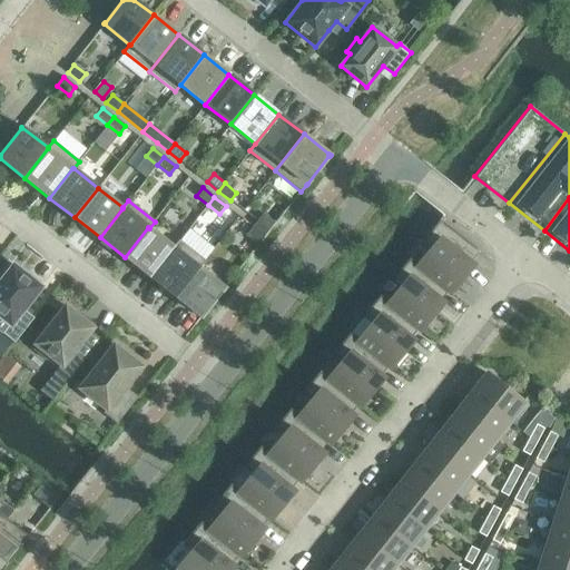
[(266,234),(274,223),(263,214),(254,224),(266,234)]
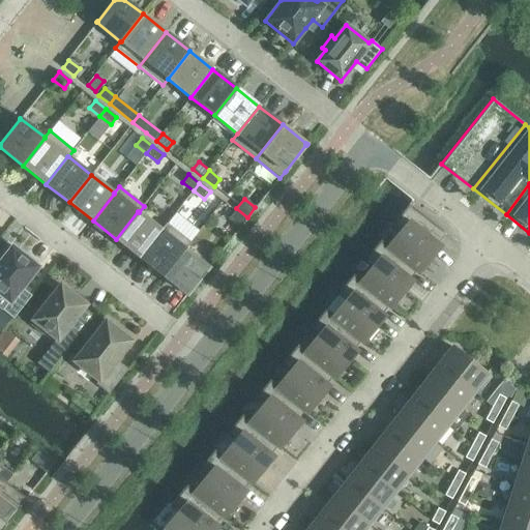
[(388,245),(380,240),(379,241),(416,271),(418,273),(440,245),(438,244),(445,234),(408,205),(392,225),(401,230),(388,245)]
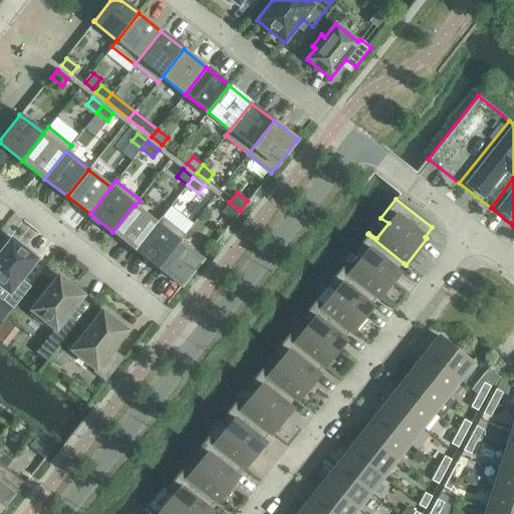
[(232,220),(240,211),(229,202),(222,212),(232,220)]
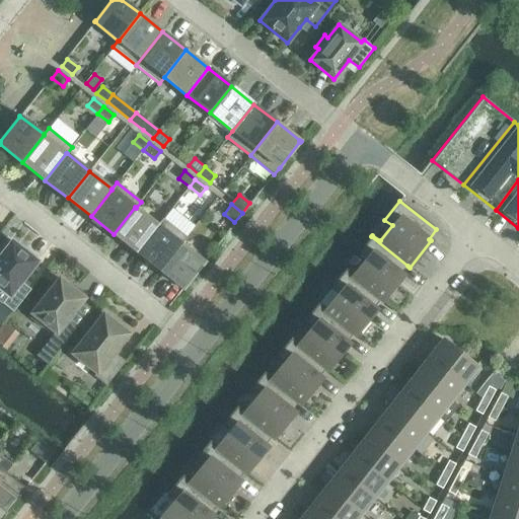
[(158,225),(157,225),(136,208),(135,207),(114,234),(137,252),(158,225)]
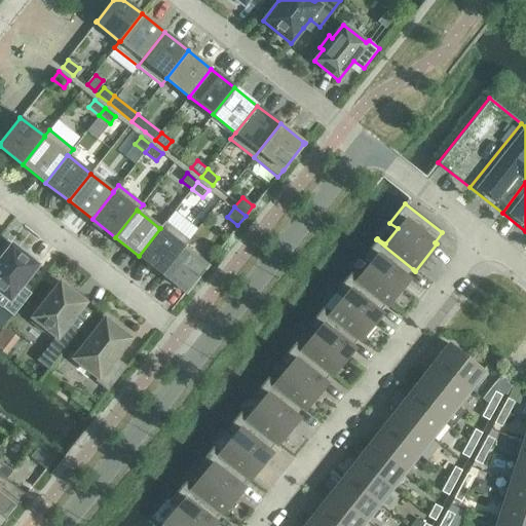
[(175,212),(168,222),(191,236),(197,226),(175,212)]
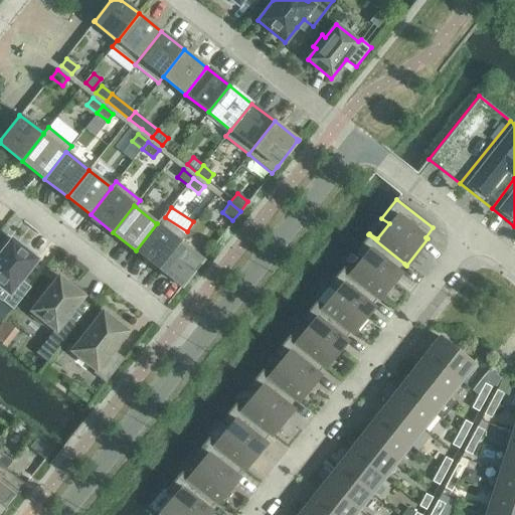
[(136,250),(158,269),(179,241),(180,242),(185,235),(161,217),(156,223),(157,223),(136,250)]
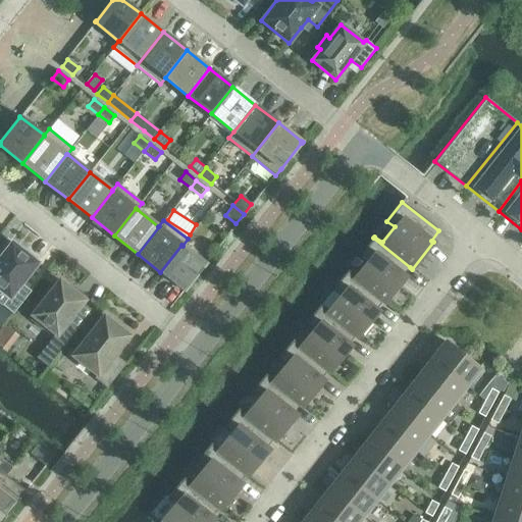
[(410,267),(373,238),(360,255),(367,261),(355,276),(348,270),(346,273),(382,302),(384,304),(406,276),(404,275),(410,267)]
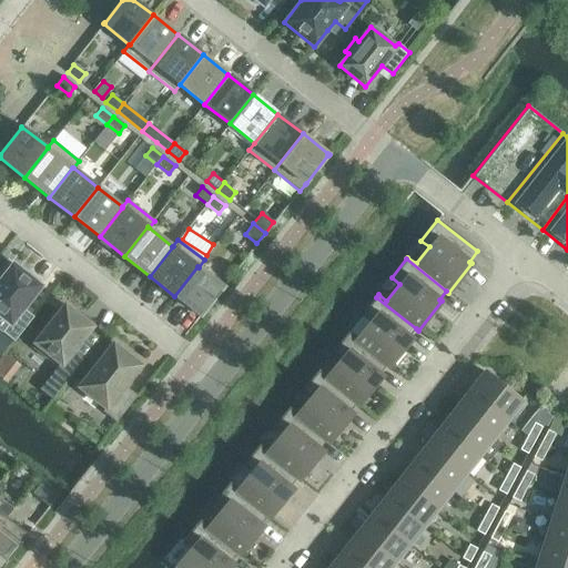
[(41,286),(13,264),(11,266),(9,265),(0,275),(0,276),(2,279),(0,280),(0,330),(14,342),(33,317),(23,308),(41,286)]
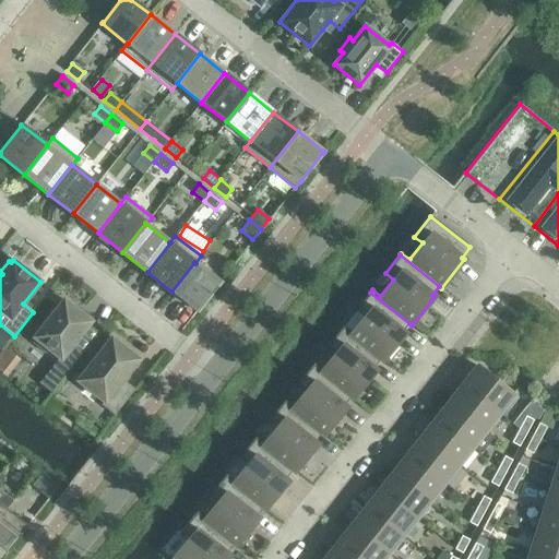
[(194,262),(171,292),(198,311),(199,310),(198,310),(219,284),(221,283),(195,263),(194,262)]
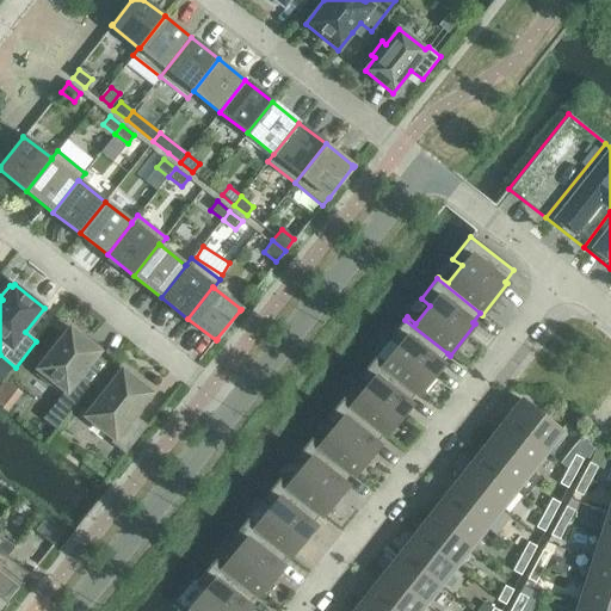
[(448,353),(405,320),(389,339),(397,346),(383,364),(375,357),(372,359),(415,394),(418,395),(443,364),(440,362),(448,353)]
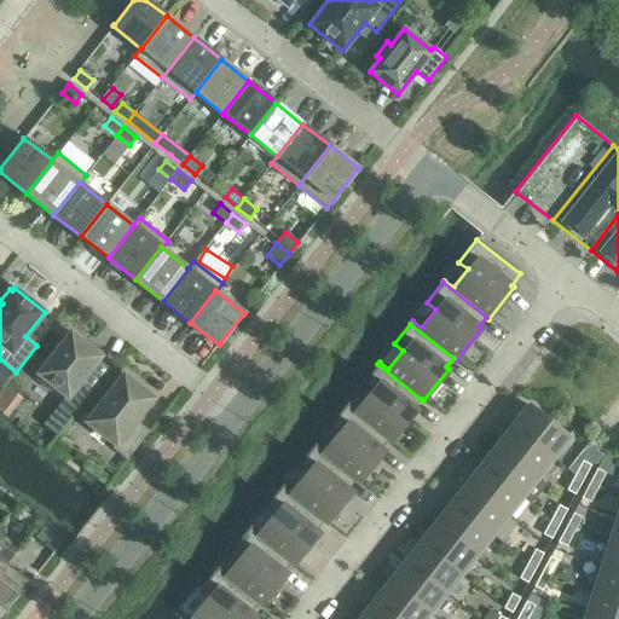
[(70,333),(38,374),(40,376),(36,380),(51,392),(55,388),(65,397),(44,424),(57,434),(92,391),(80,382),(100,357),(70,333)]
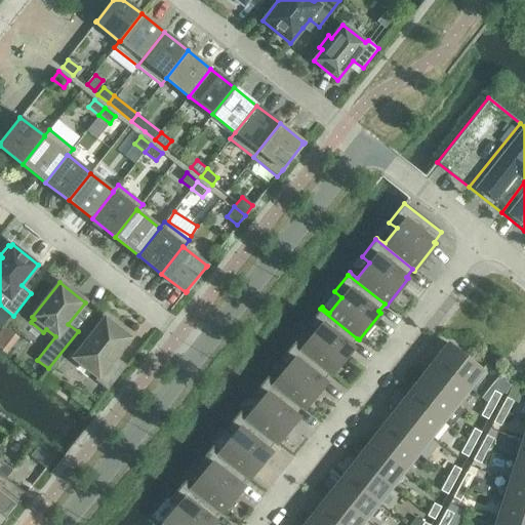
[(357,338),(320,309),(307,326),(314,332),(301,348),(294,341),(292,344),(329,373),(332,374),(353,348),(351,346),(357,338)]
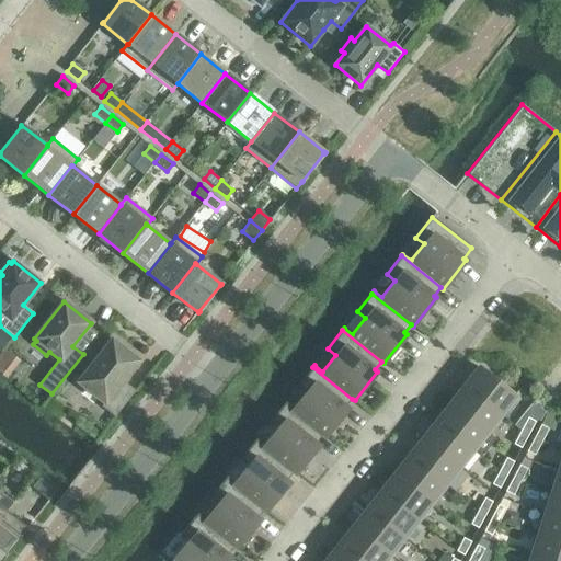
[(77,382),(104,403),(101,407),(115,416),(135,391),(123,381),(138,362),(139,363),(139,362),(111,339),(111,340),(111,341),(79,381),(78,380),(77,382)]
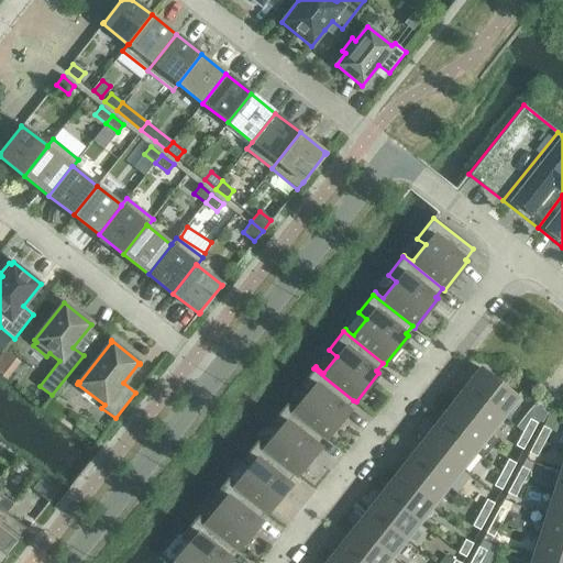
[(353,400),(313,368),(299,387),(308,394),(295,410),(286,404),(285,406),(323,437),(327,439),(350,410),(348,408),(353,400)]
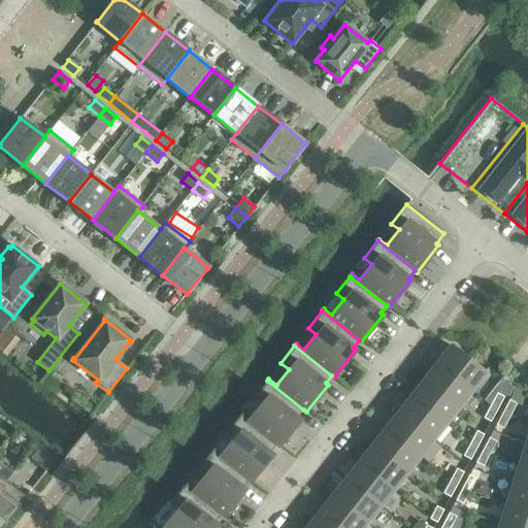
[(443,353),(436,362),(471,390),(485,372),(451,347),(444,355),(443,353)]
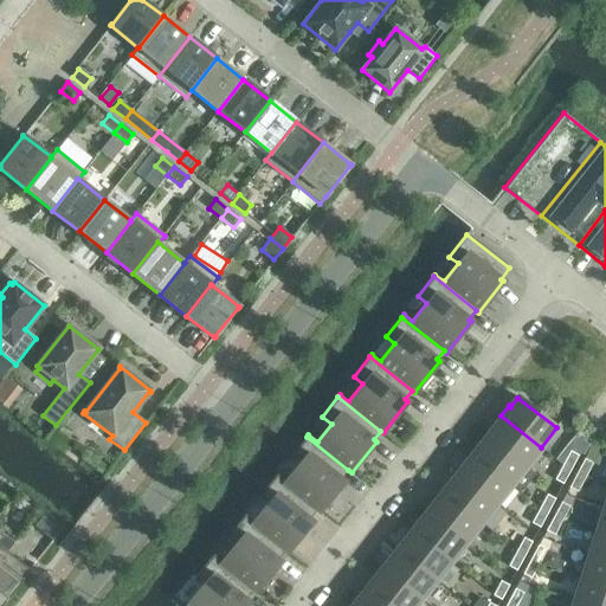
[(488,436),(526,466),(541,447),(501,416),(492,426),(494,427),(488,436)]
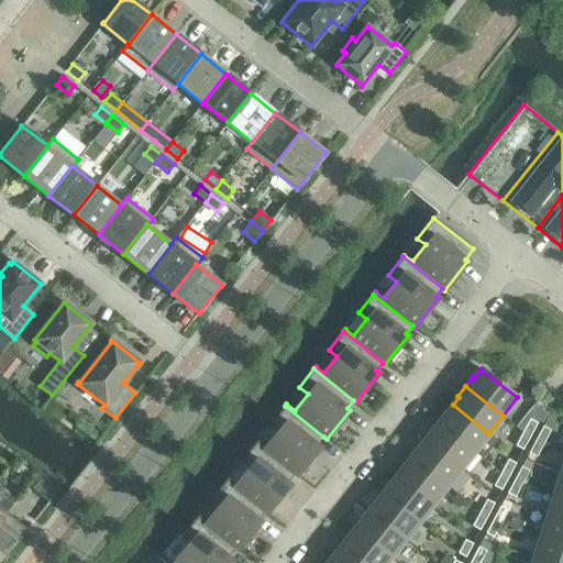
[(444,411),(437,421),(474,451),(488,433),(453,405),(446,414),(444,411)]
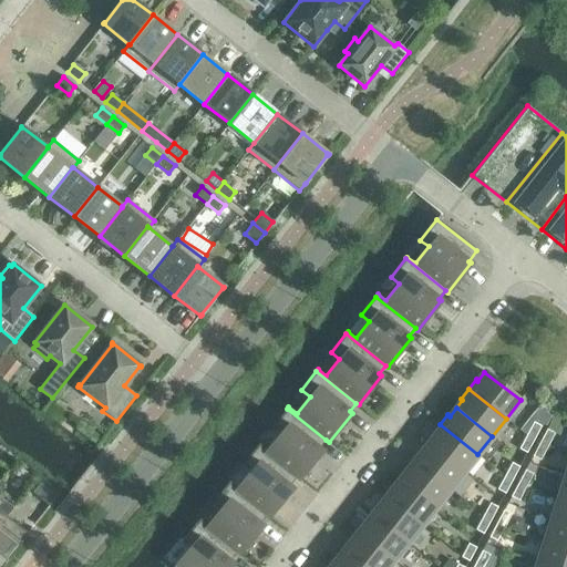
[(326,440),(287,409),(271,428),(280,434),(267,451),(258,444),(257,446),(297,477),(299,480),(322,451),(320,449),(326,440)]
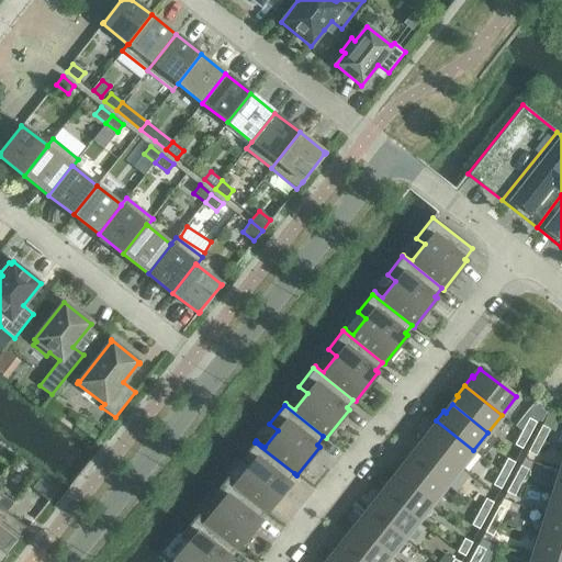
[(528,436),(536,423),(528,418),(521,431),(528,436)]
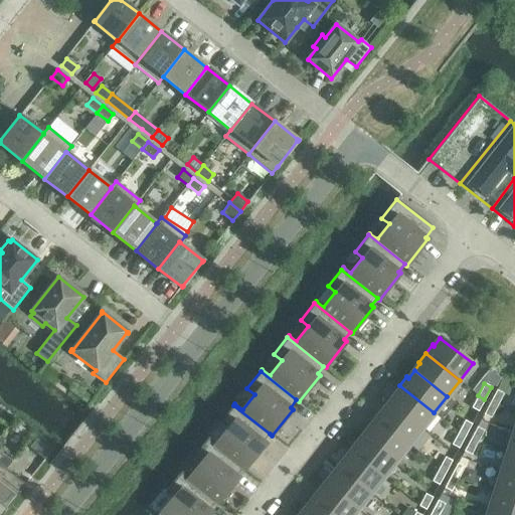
[(388,402),(421,428),(434,412),(399,385),(393,394),(394,395),(388,402)]
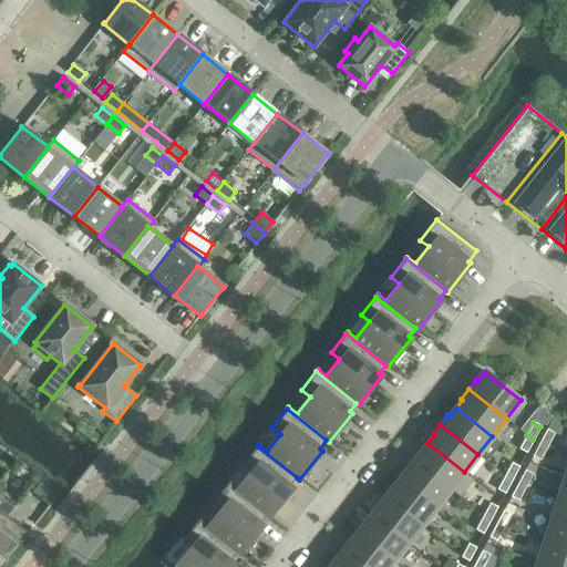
[(547,447),(554,433),(546,430),(539,443),(547,447)]
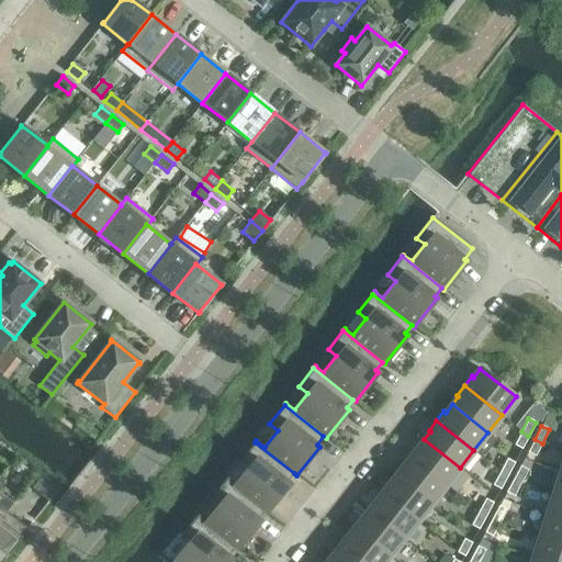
[(521,449),(528,436),(521,431),(514,446),(521,449)]
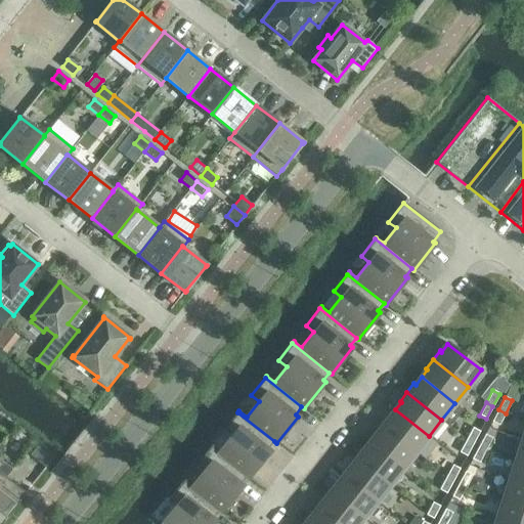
[(388,416),(381,425),(416,452),(429,436),(395,409),(390,418),(388,416)]
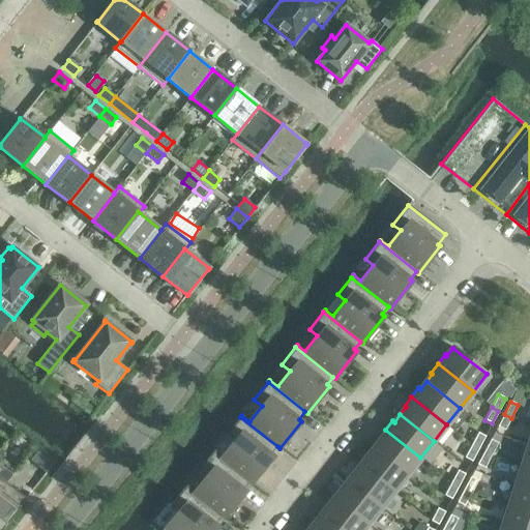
[(504,431),(511,418),(504,414),(497,427),(504,431)]
